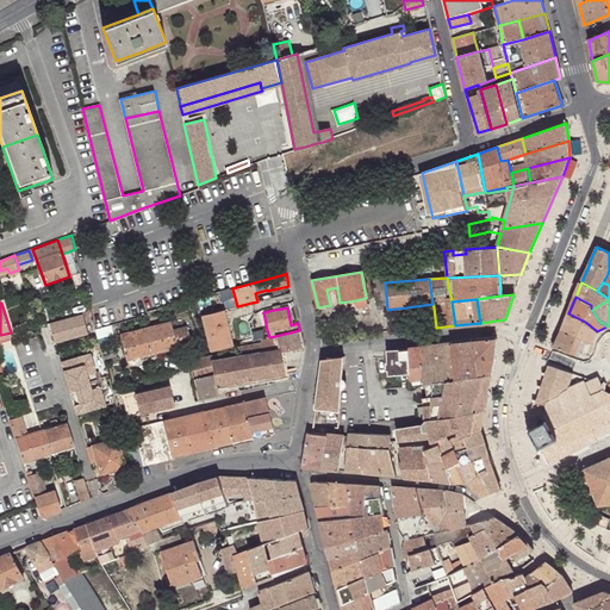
[(224,310),(201,315),(211,350),(218,349),(230,346),(232,346),(224,310)]
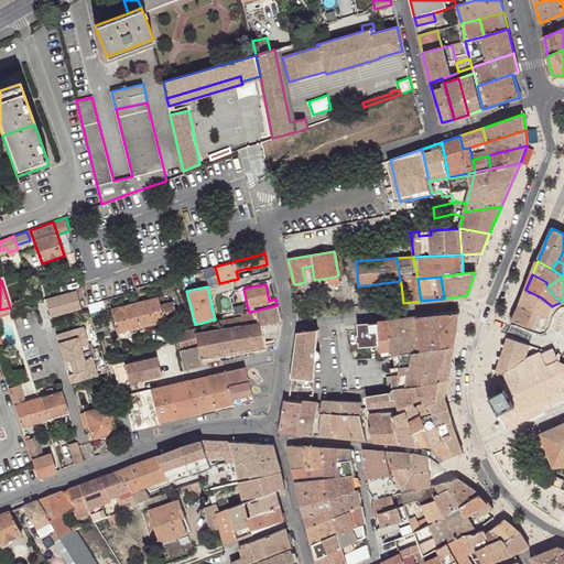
[(49,315),(79,307),(75,290),(44,296),(49,315)]
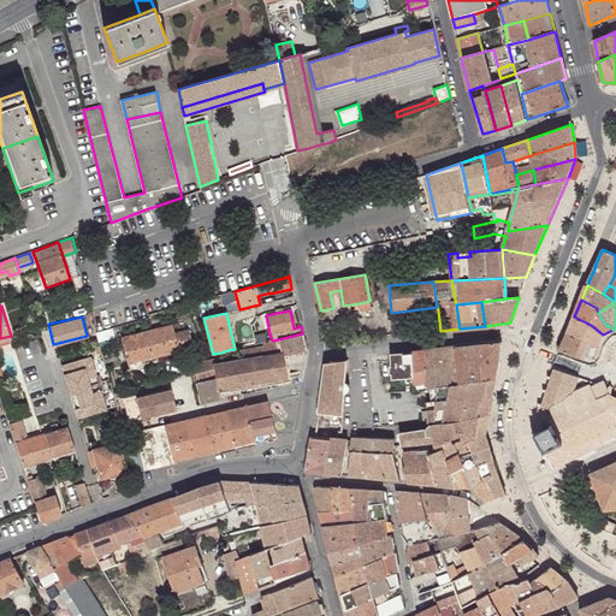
[(591,325),(574,317),(568,333),(599,348),(603,335),(591,325)]
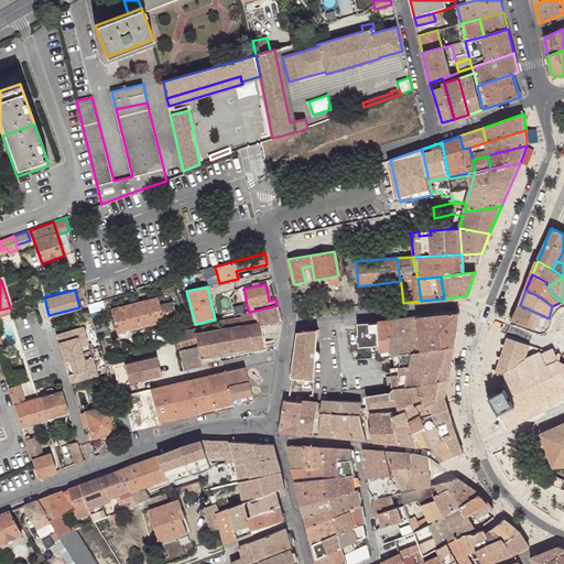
[(160,304),(158,296),(111,310),(117,333),(119,333),(119,334),(120,336),(121,336),(122,337),(125,337),(127,336),(128,335),(128,331),(154,324),(154,323),(176,316),(172,301),(160,304)]
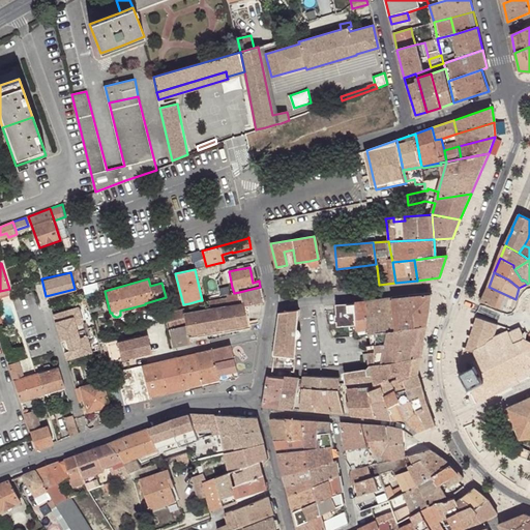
[(264,300),(260,287),(239,292),(239,294),(228,295),(228,298),(207,301),(208,310),(184,313),(184,308),(166,314),(173,348),(189,343),(188,334),(189,334),(206,332),(221,329),(225,329),(241,326),(242,332),(254,330),(252,320),(248,321),(247,315),(246,304),(264,302),(264,301),(264,300)]
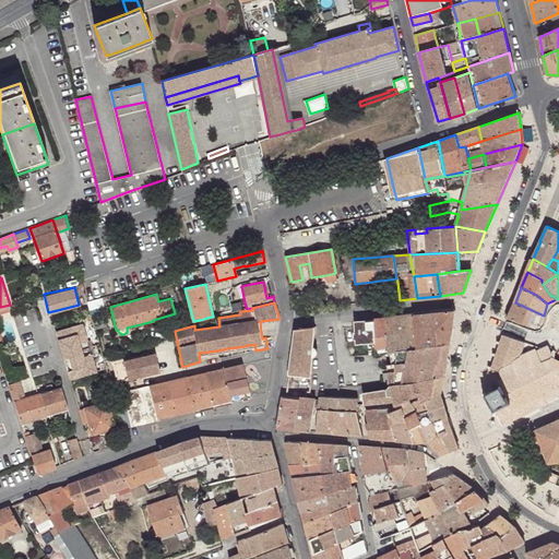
[(544,316),(515,302),(509,317),(507,316),(506,318),(524,325),(530,328),(532,323),(539,326),(544,316)]
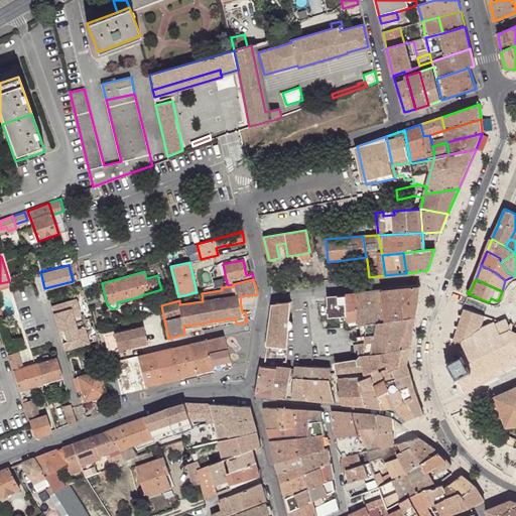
[(420,287),(357,292),(359,326),(361,326),(367,325),(416,318),(420,287)]
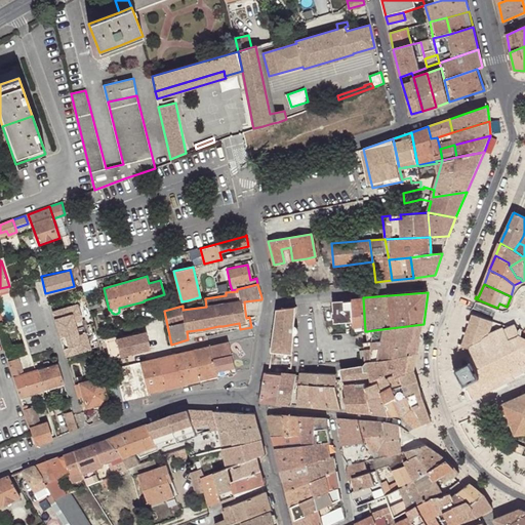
[(353,322),(352,322),(353,333),(365,331),(363,297),(351,298),(352,299),(353,322)]
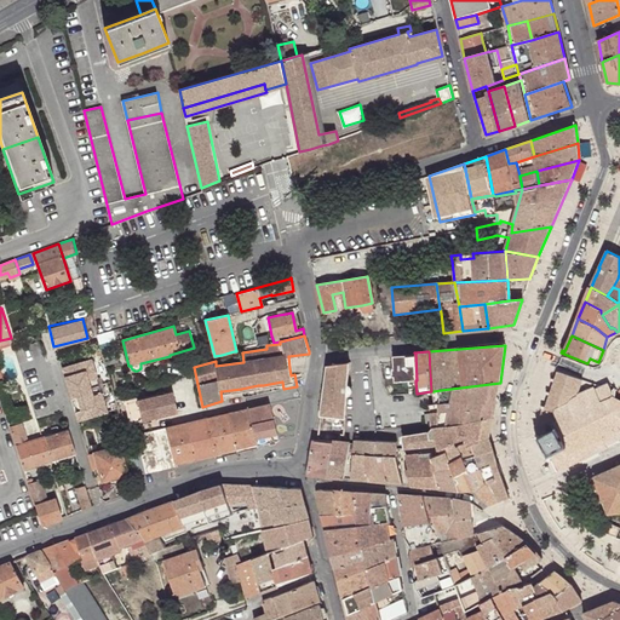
[(395,356),(394,356),(396,382),(415,380),(417,380),(415,354),(407,355),(407,354),(395,355),(395,356)]
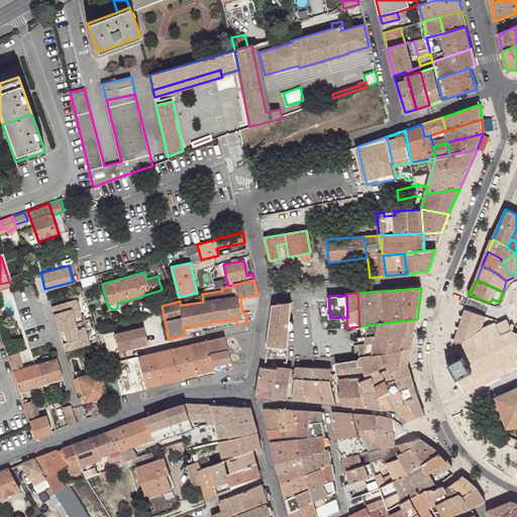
[(60,331),(65,350),(89,343),(78,300),(54,306),(59,325),(75,321),(76,326),(60,331)]
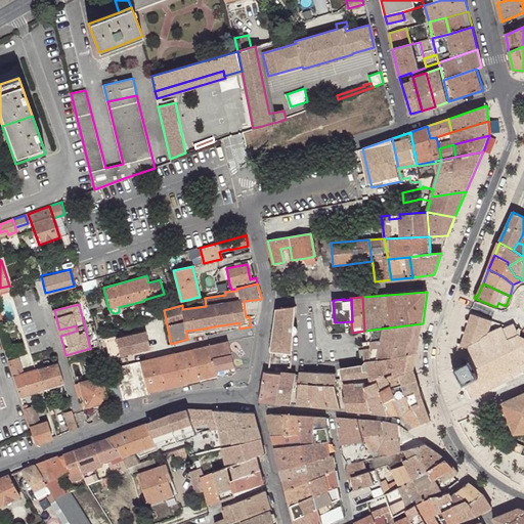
[(293,353),(296,306),(285,307),(276,313),(274,326),(272,340),(271,351),(293,353)]
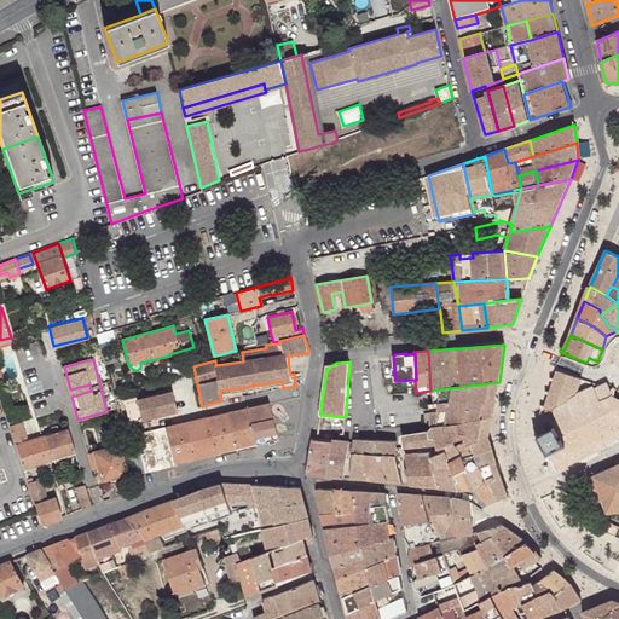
[(618,399),(614,398),(614,389),(612,388),(611,392),(607,383),(601,386),(582,380),(568,375),(557,371),(555,380),(551,379),(545,394),(541,408),(543,409),(538,426),(534,437),(539,438),(548,455),(547,460),(550,460),(557,472),(607,446),(606,444),(615,440),(617,443),(618,440),(618,438),(618,399)]
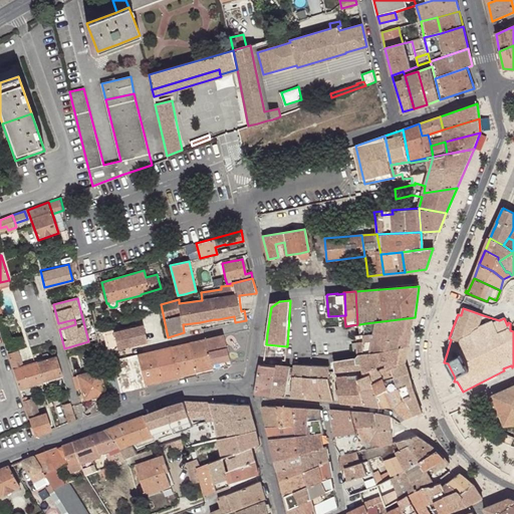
[(415,317),(365,323),(364,333),(360,334),(356,334),(359,354),(410,346),(415,317)]
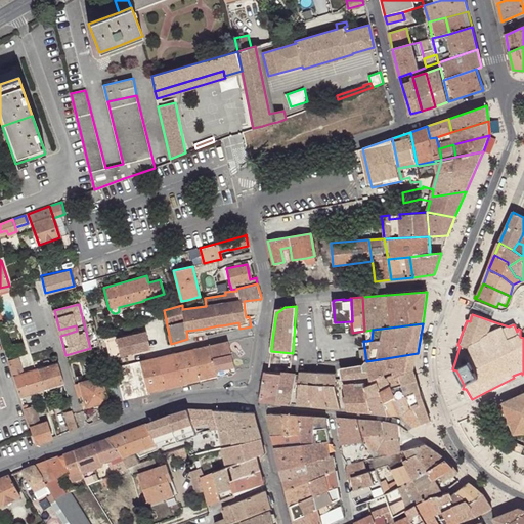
[(59,330),(60,336),(77,331),(76,325),(59,330)]
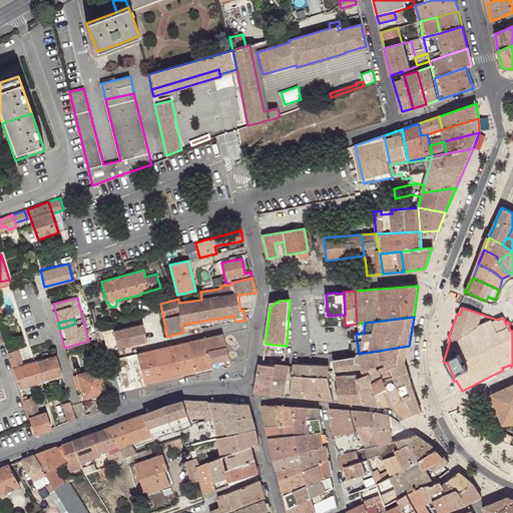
[(199,322),(183,324),(185,331),(200,328),(199,322)]
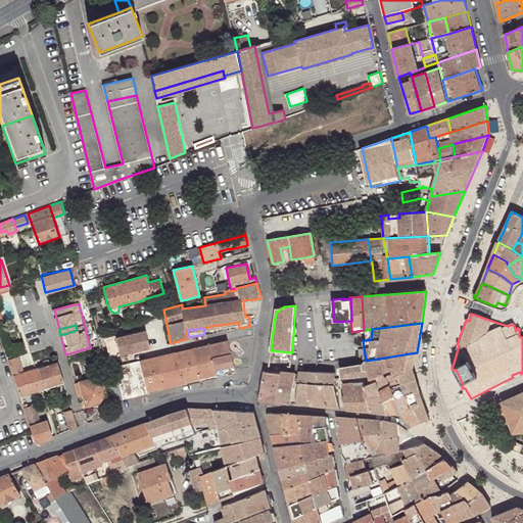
[(132,351),(146,348),(142,331),(139,332),(116,337),(105,339),(109,357),(120,354),(128,352),(126,348),(129,347),(130,352),(132,351)]
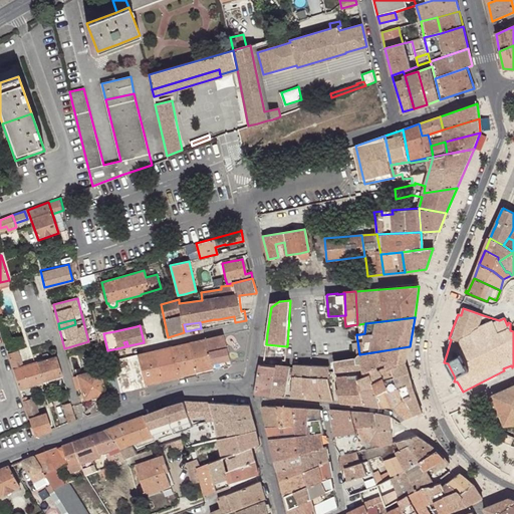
[(206,338),(213,368),(231,364),(224,334),(206,338)]
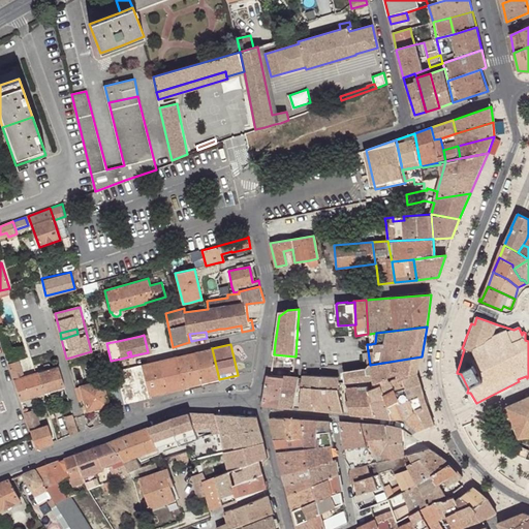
[(195,352),(203,383),(219,379),(212,348),(195,352)]
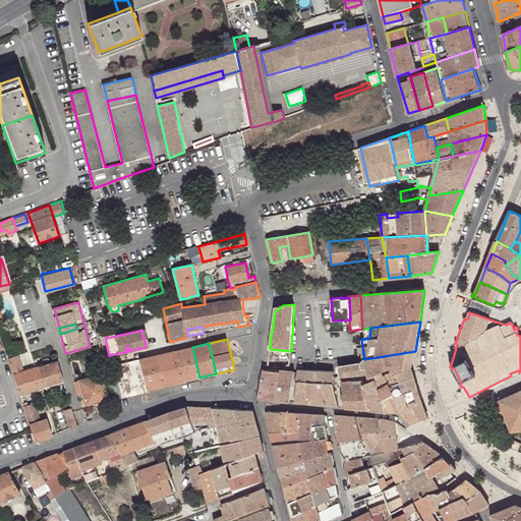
[(120,356),(132,353),(131,350),(129,351),(128,346),(125,347),(127,351),(119,353),(120,356)]
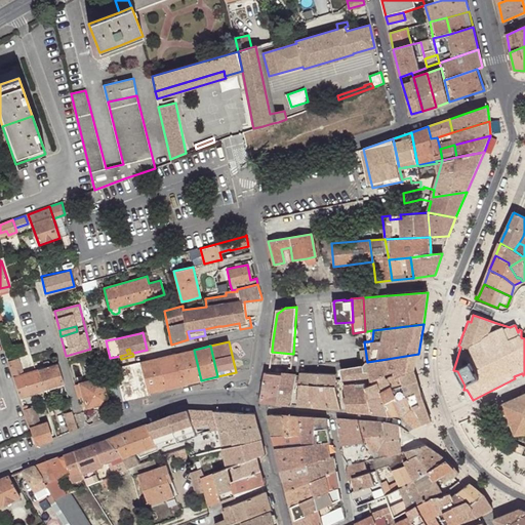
[(175,354),(183,385),(184,385),(201,380),(194,350),(175,354)]
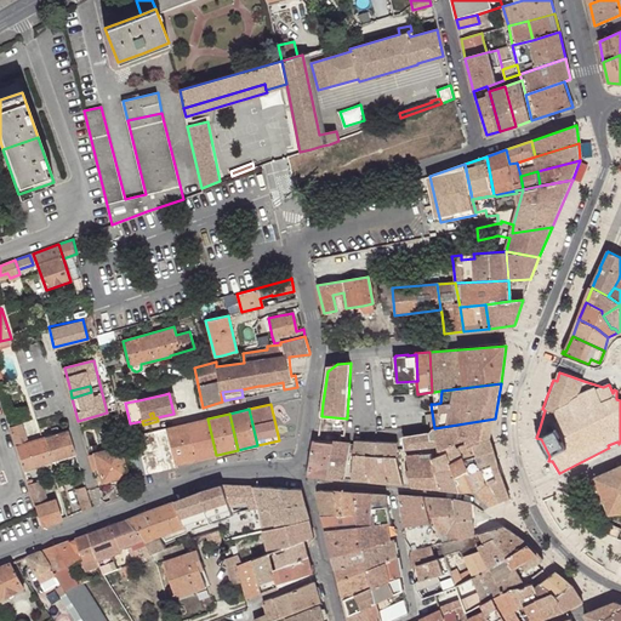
[(334,442),(346,442),(346,439),(347,419),(322,416),(319,427),(318,440),(334,442)]
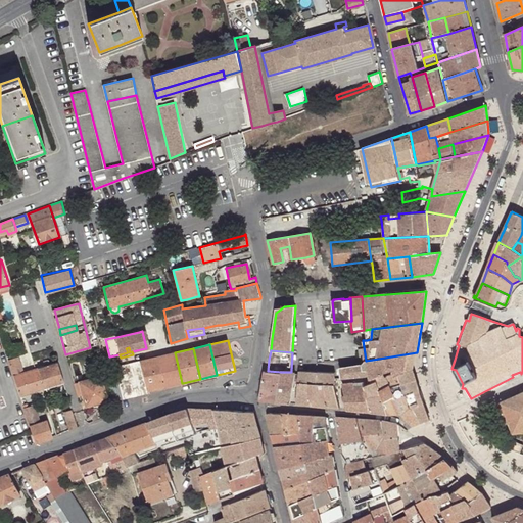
[(157,357),(165,387),(182,383),(175,352),(172,353),(157,357)]
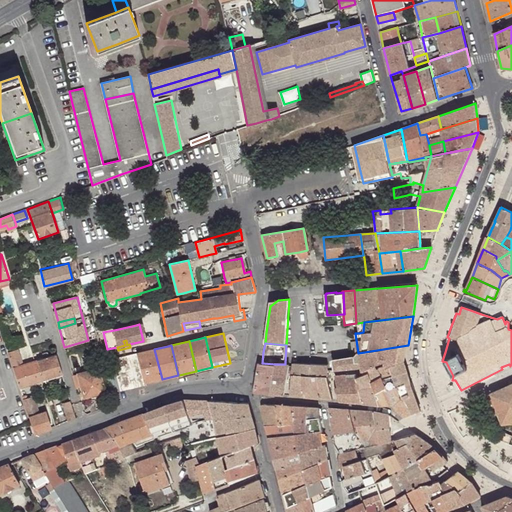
[(405,362),(408,345),(358,353),(355,357),(332,360),(334,371),(362,368),(363,371),(375,366),(375,365),(385,362),(386,368),(405,362)]
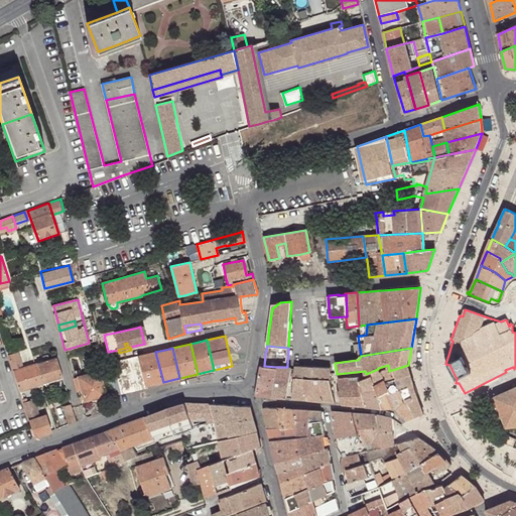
[(13,371),(22,368),(17,352),(8,355),(13,371)]
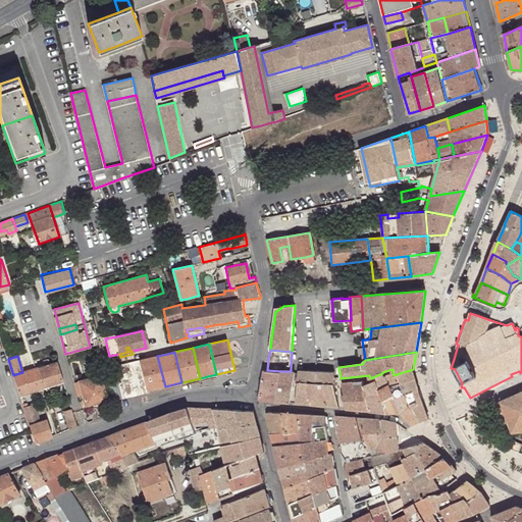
[(140,360),(148,389),(165,386),(157,356),(140,360)]
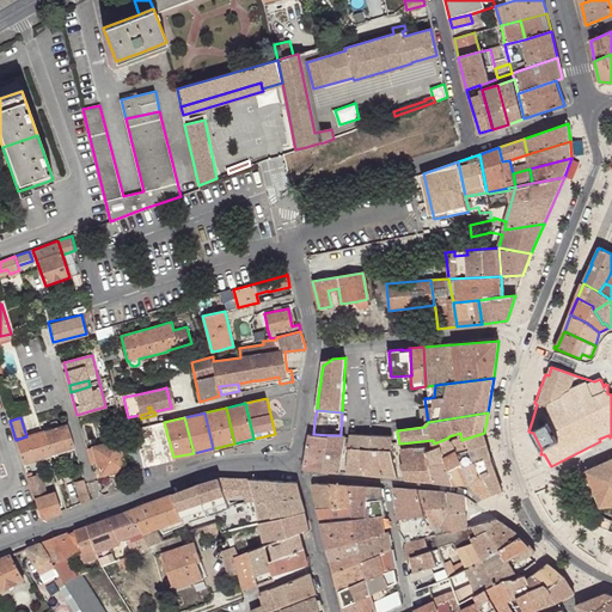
[(164,422),(123,432),(132,467),(173,457),(164,422)]
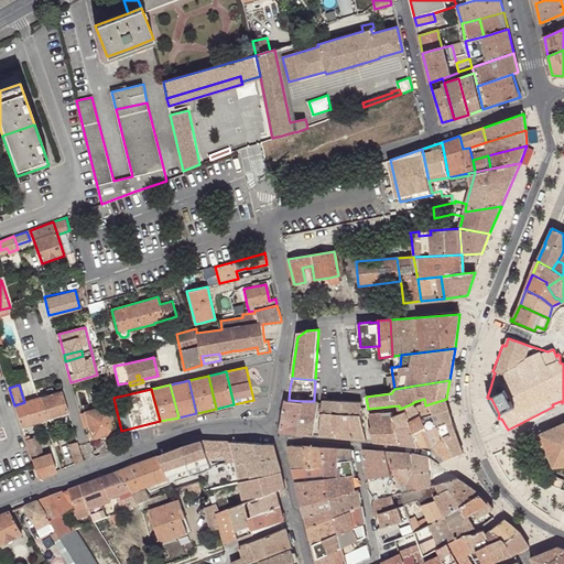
[(41,397),(49,420),(69,413),(62,390),(54,393),(49,394),(41,397)]
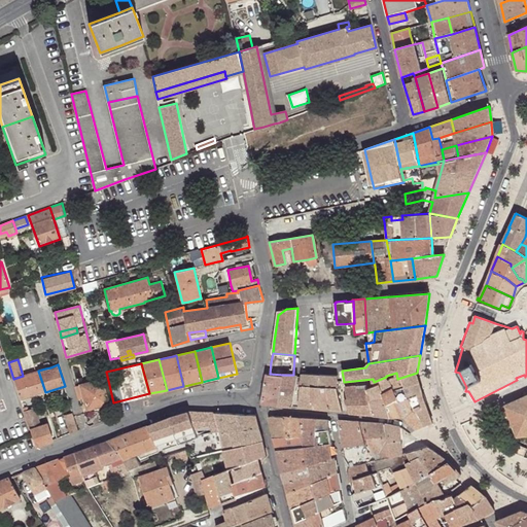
[(42,392),(45,392),(38,371),(36,372),(42,392)]
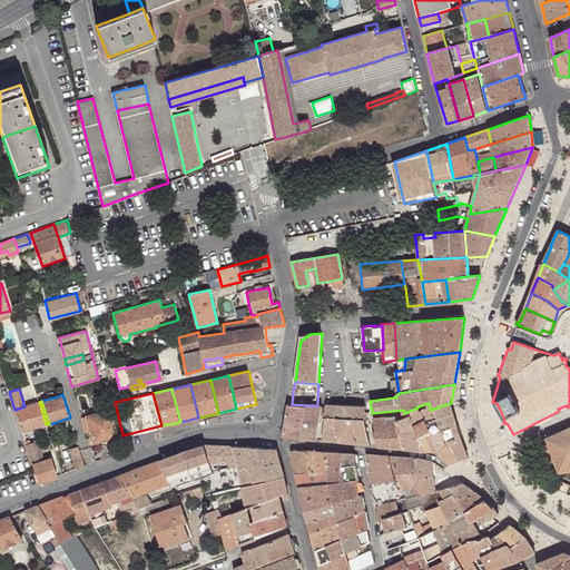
[(46,424),(39,402),(25,406),(15,410),(22,432),(46,424)]
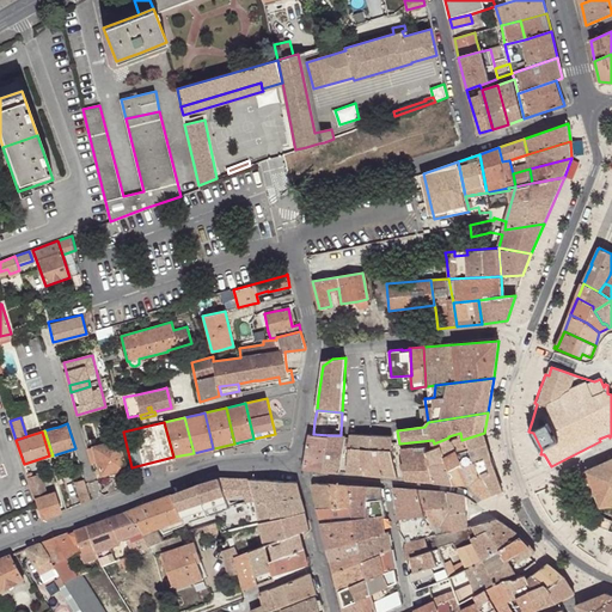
[(304,469),(324,471),(329,435),(313,434),(310,433),(307,446),(306,458),(304,469)]
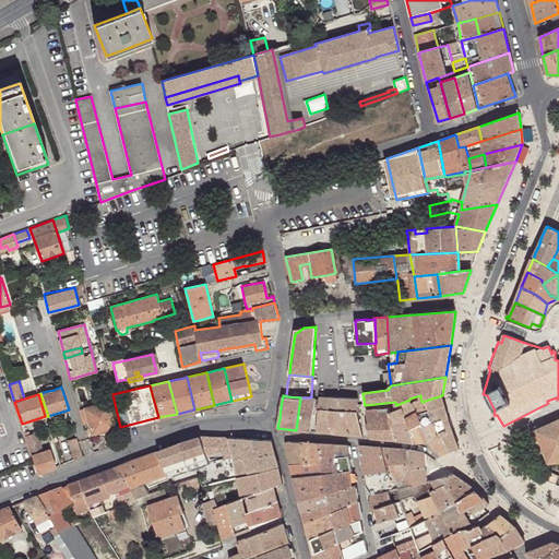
[(397,411),(391,413),(393,425),(407,417),(417,412),(418,414),(445,406),(442,395),(421,402),(420,395),(409,399),(409,400),(396,405),(397,411)]
